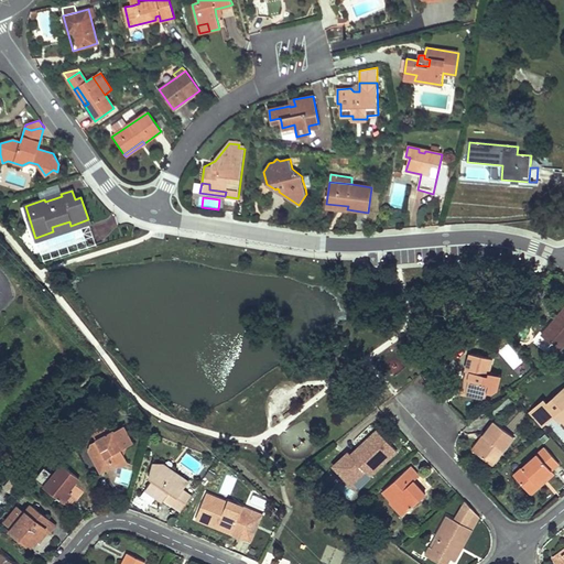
[(53,231),(35,238),(36,242),(45,239),(72,230),(90,224),(88,219),(71,226),(53,231)]
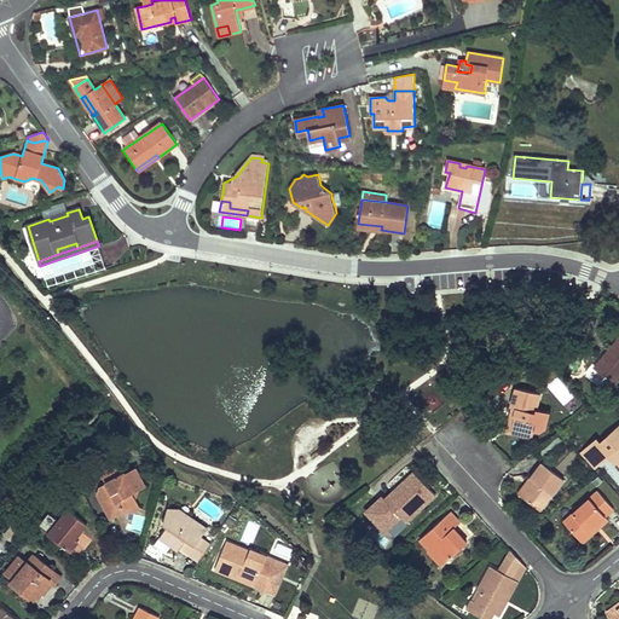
[(76,243),(57,249),(58,254),(77,248),(76,243)]
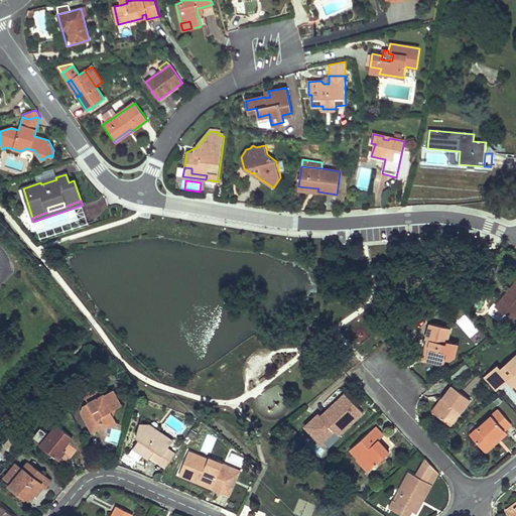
[(512,321),(515,315),(515,281),(506,293),(509,295),(497,309),(512,321)]
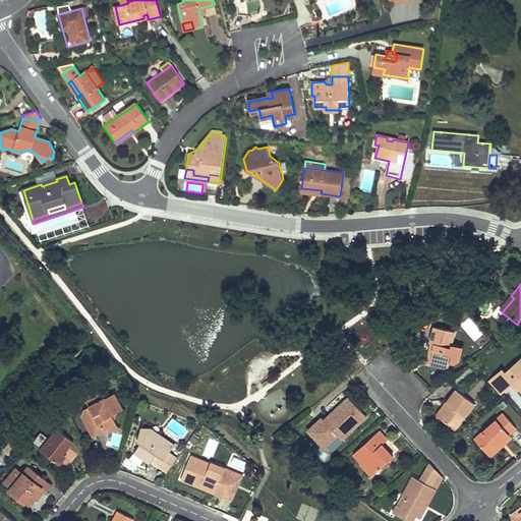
[(514,298),(511,296),(500,310),(502,312),(514,298)]
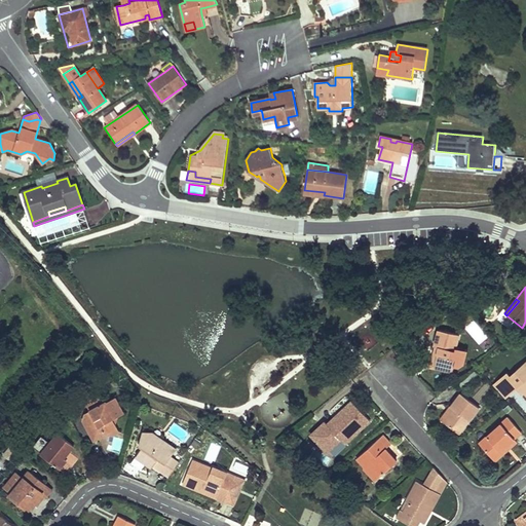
[(466,351),(456,348),(459,335),(439,330),(435,346),(438,347),(433,368),(452,373),(454,367),(458,368),(462,365),(466,351)]
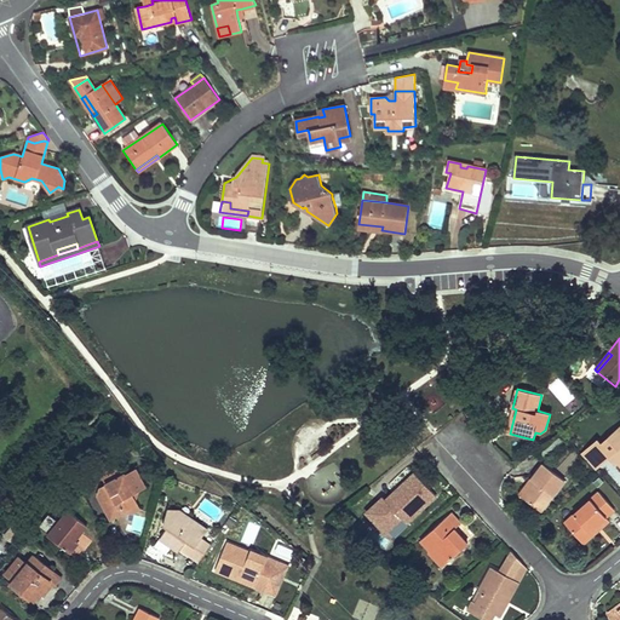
[(511,408),(505,432),(510,434),(516,409),(512,408),(511,408)]
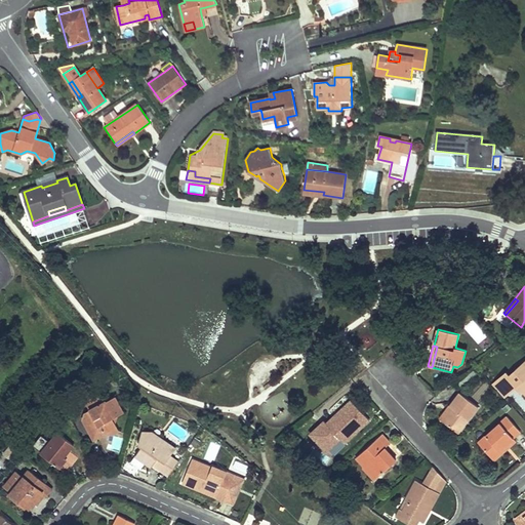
[(524,367),(512,378),(524,394),(524,367)]
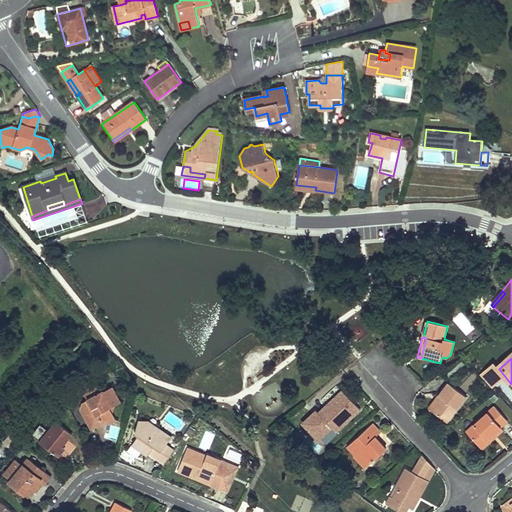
[(111,407),(120,402),(112,387),(101,393),(100,391),(101,388),(99,383),(83,392),(87,399),(83,408),(87,414),(100,417),(100,420),(103,421),(104,422),(109,423),(115,420),(110,410),(111,407)]
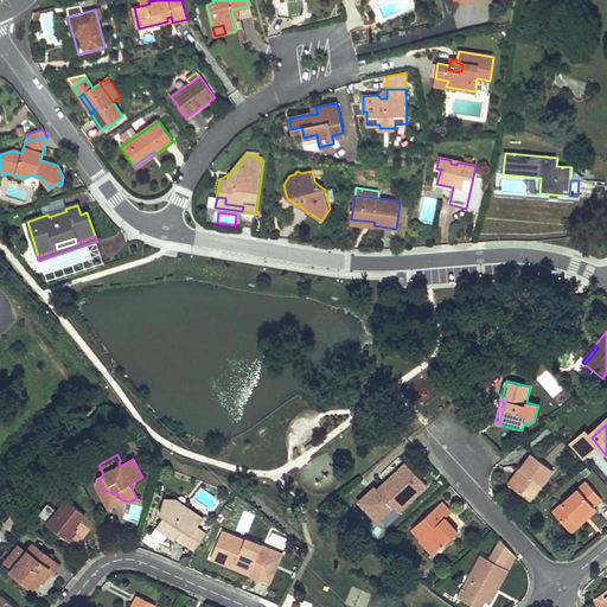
[(530,502),(553,470),(531,454),(521,470),(523,472),(512,487),(530,502)]
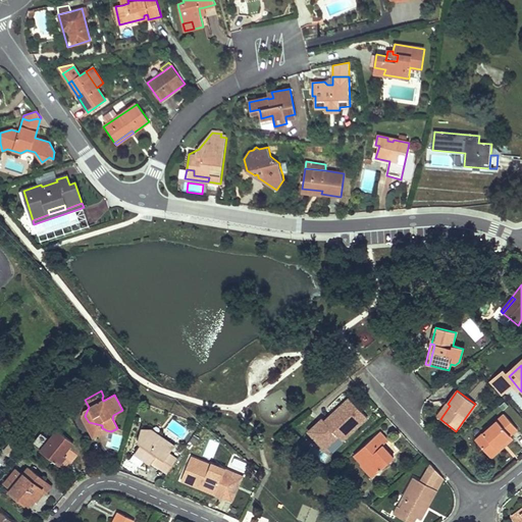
[(336,412),(349,400),(348,399),(335,410),(336,412)]
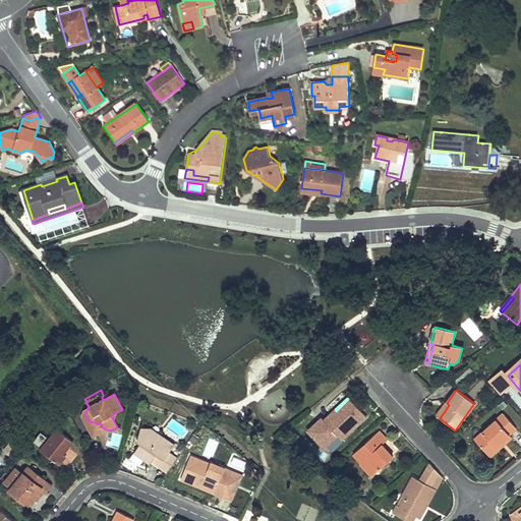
[(336,411),(325,421),(342,440),(351,429),(350,428),(358,420),(360,422),(365,417),(348,399),(336,411)]
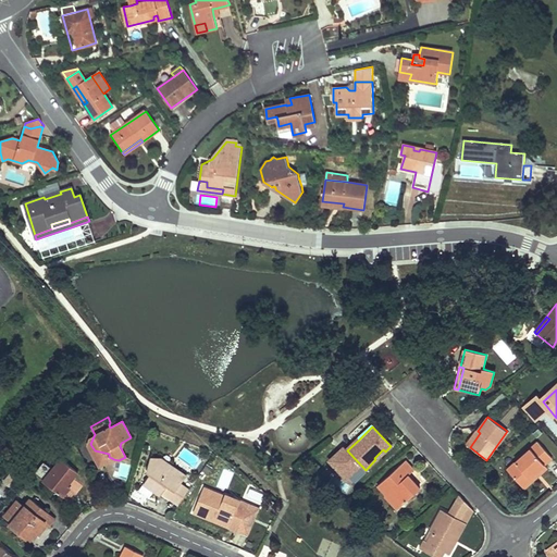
[(478,431),(467,445),(470,447),(480,433),(478,431)]
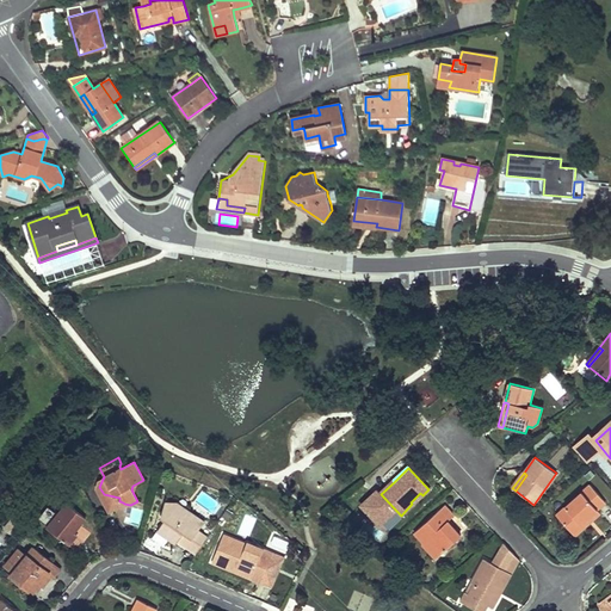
[(99,487),(103,479),(99,480),(96,488),(109,512),(123,503),(119,501),(119,498),(104,494),(99,487)]
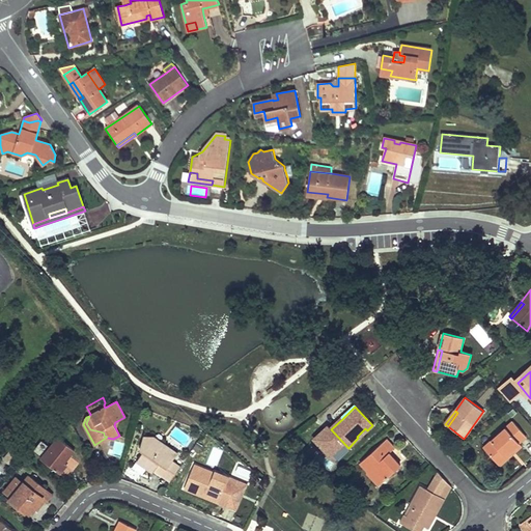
[(526,438),(512,422),(483,447),(499,466),(514,453),(511,449),(519,443),(526,438)]
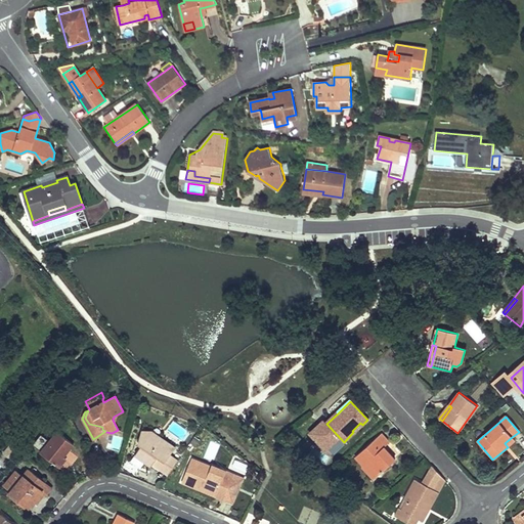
[(168,476),(178,461),(171,455),(176,448),(154,433),(141,431),(138,444),(141,446),(136,455),(151,467),(153,466),(158,457),(166,464),(161,471),(168,476)]
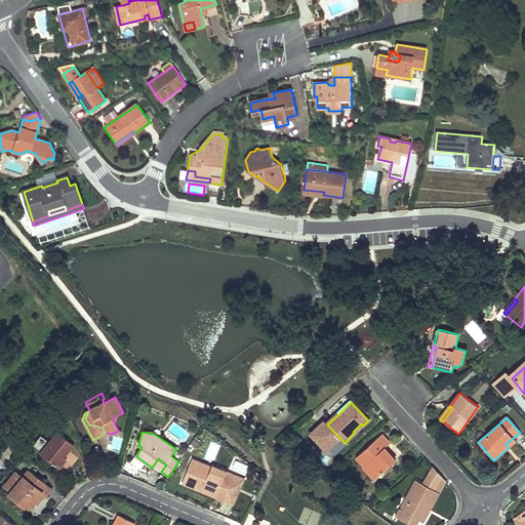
[(73,446),(57,434),(41,454),(65,474),(78,458),(69,451),(73,446)]
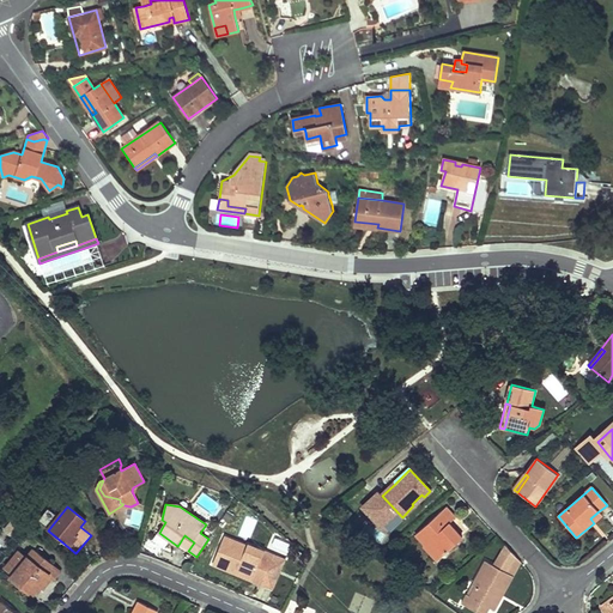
[(455,519),(445,508),(416,535),(425,546),(429,544),(442,558),(462,540),(449,525),(455,519)]
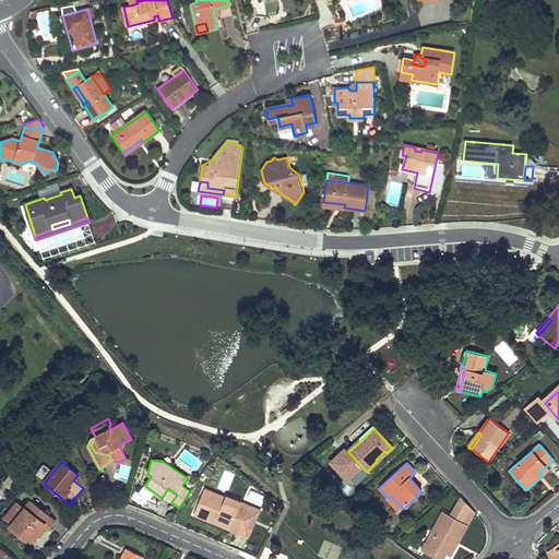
[(549,471),(546,466),(538,473),(542,477),(549,471)]
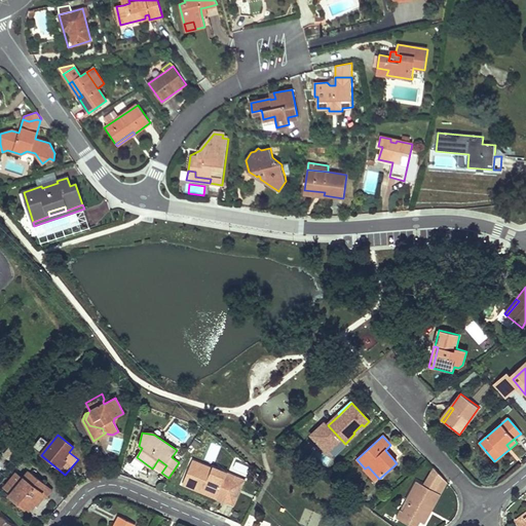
[(231,463),(217,456),(212,468),(193,460),(183,485),(198,491),(199,487),(218,495),(216,498),(224,502),(235,477),(227,474),(231,463)]
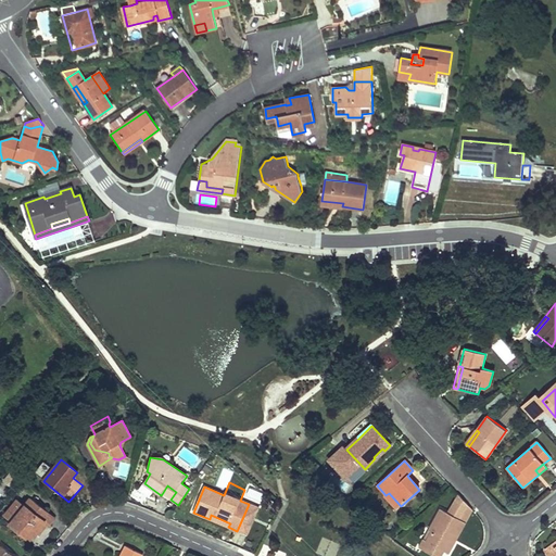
[(167,485),(162,494),(171,500),(176,492),(167,485)]
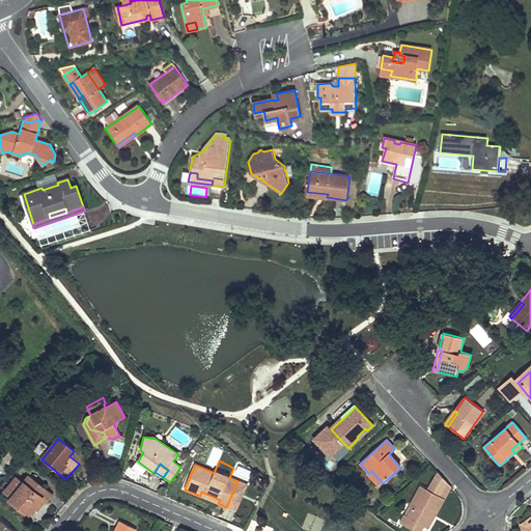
[(367,474),(379,487),(383,483),(371,471),(368,473),(367,474)]
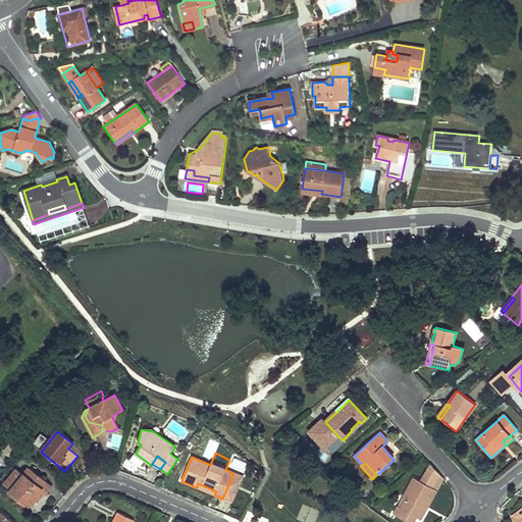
[(444,479),(438,475),(430,465),(420,482),(413,478),(402,498),(405,499),(400,509),(398,507),(394,514),(408,521),(414,521),(417,517),(421,520),(427,510),(421,507),(431,488),(436,491),(444,479)]
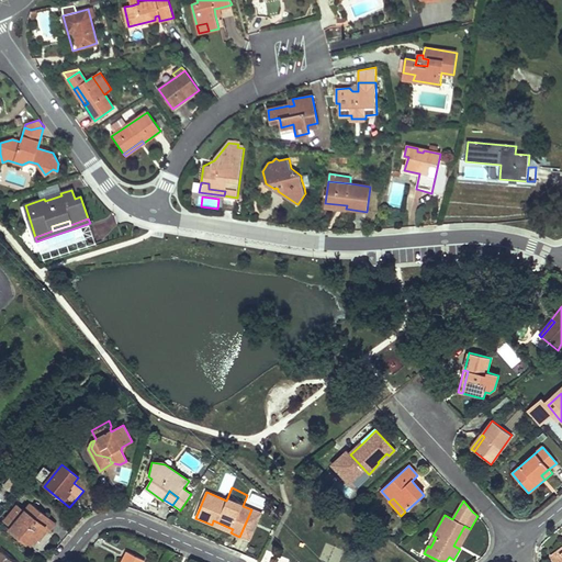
[(56,524),(31,504),(25,512),(19,506),(6,521),(12,527),(10,530),(30,546),(36,537),(44,527),(47,530),(49,531),(56,524)]
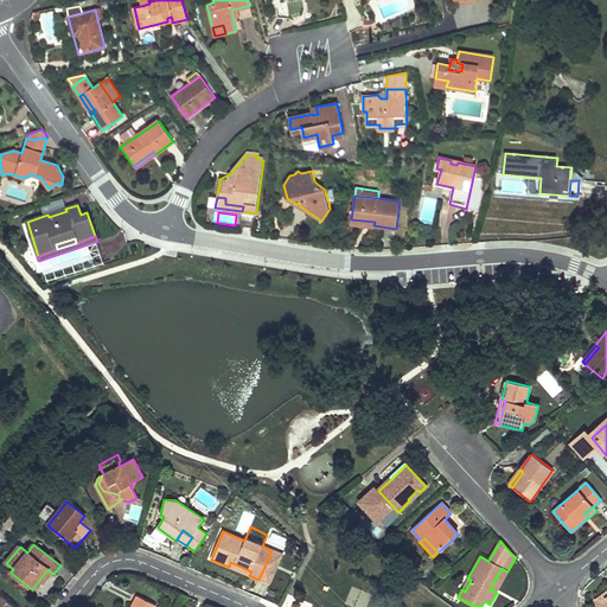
[(282,555),(272,550),(259,580),(270,585),(282,555)]
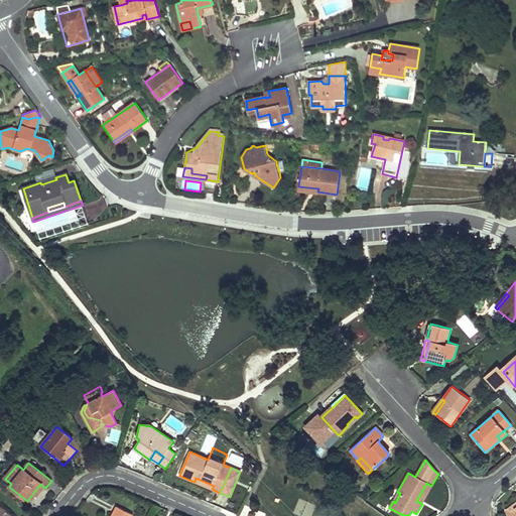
[(196,478),(195,482),(212,489),(214,486),(196,478)]
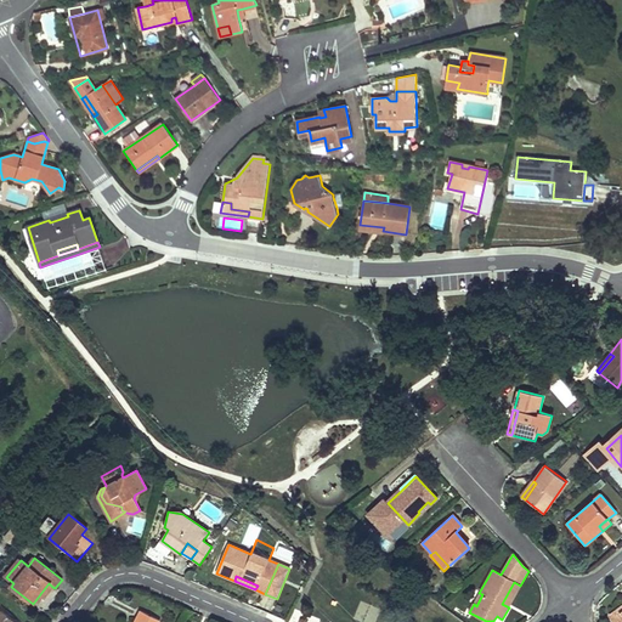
[(520,586),(514,582),(502,604),(509,608),(520,586)]
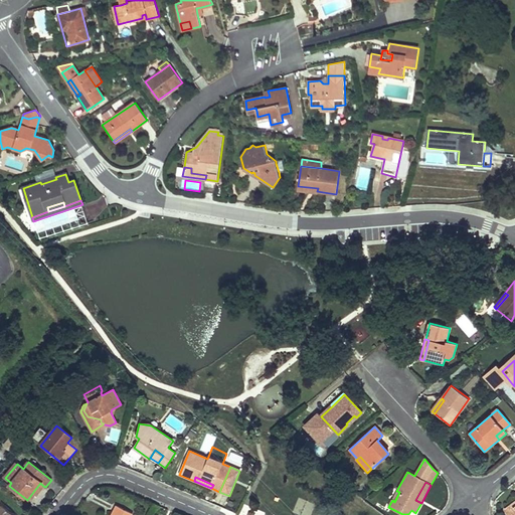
[(43,486),(40,483),(33,492),(36,495),(43,486)]
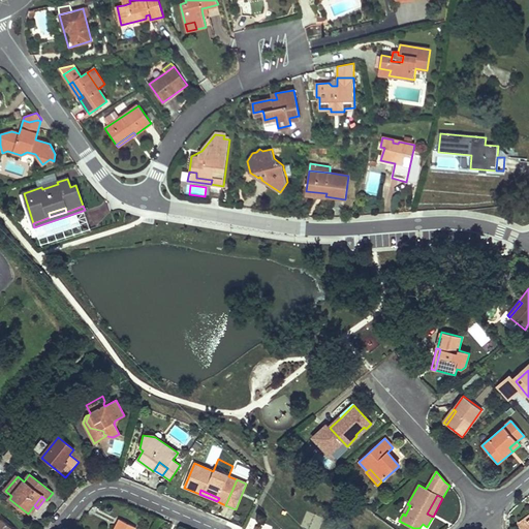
[(405,516),(410,505),(407,504),(402,514),(403,514),(405,516)]
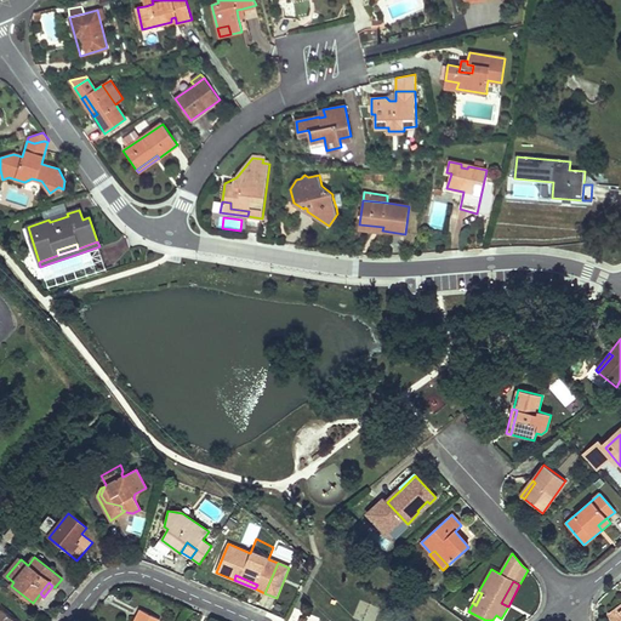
[(620,620),(620,605),(608,616),(611,620),(620,620)]
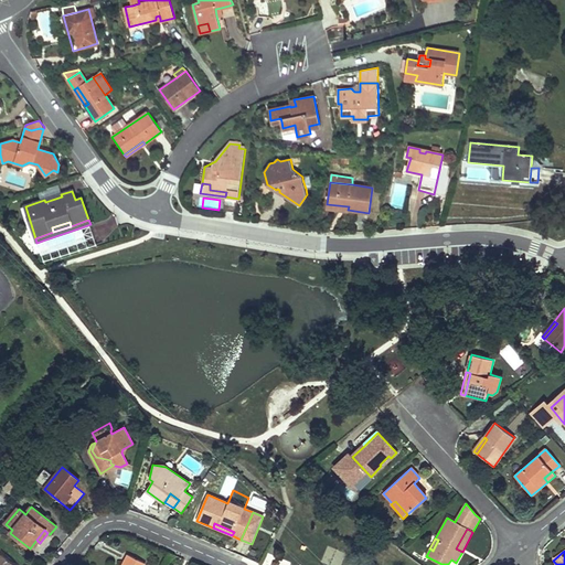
[(13,564),(2,555),(0,556),(0,564),(13,564)]
